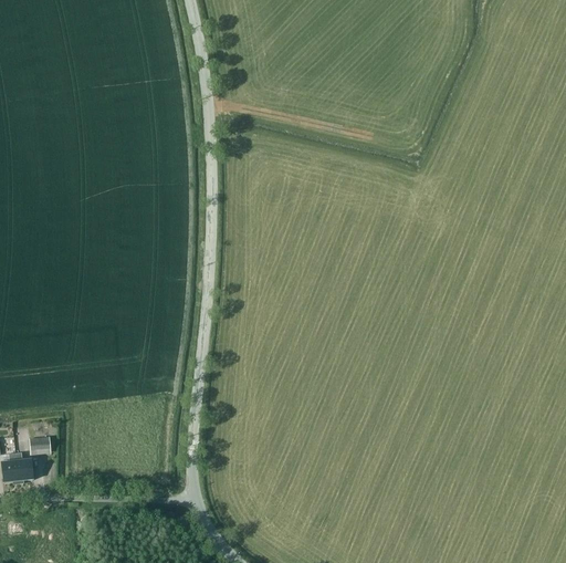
[(31,452),(44,451),(43,436),(29,437),(31,452)]
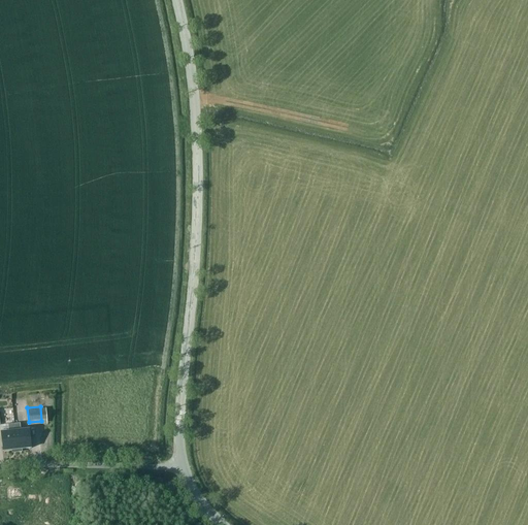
[(14,422),(18,447),(31,446),(29,427),(21,428),(21,421),(14,422)]
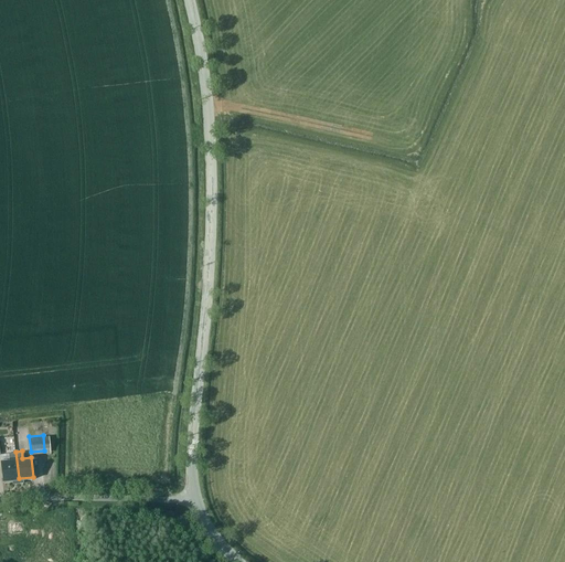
[(3,480),(19,478),(16,452),(9,452),(10,459),(1,460),(3,480)]
